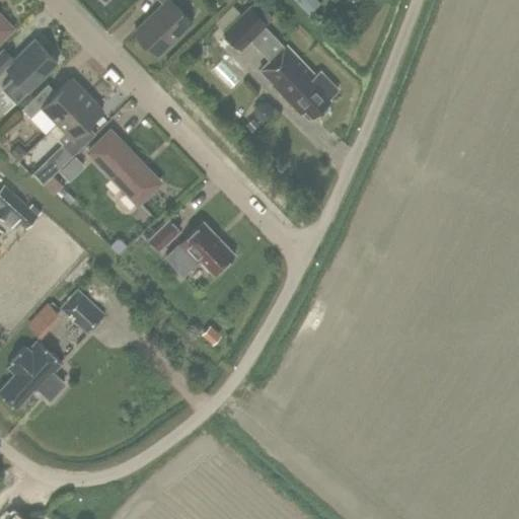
[(159,0),(162,3),(134,30),(157,54),(192,21),(171,0),(159,0)]
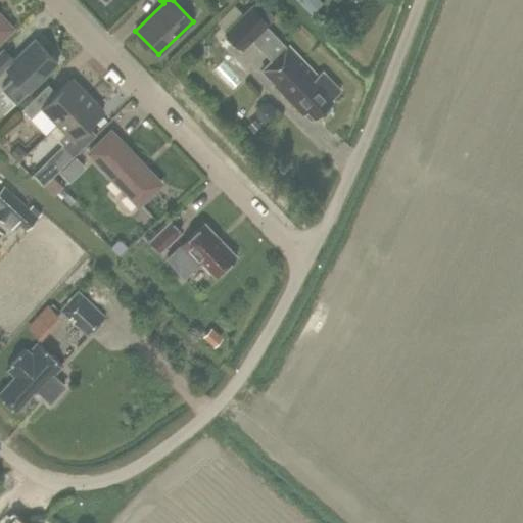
[(267,25),(275,17),(257,0),(255,0),(225,31),(242,49),(251,39),(272,59),(262,68),(274,82),(273,83),(303,113),(307,109),(315,116),(333,99),(331,97),(340,89),(322,70),(318,75),(288,44),(286,45),(267,25)]
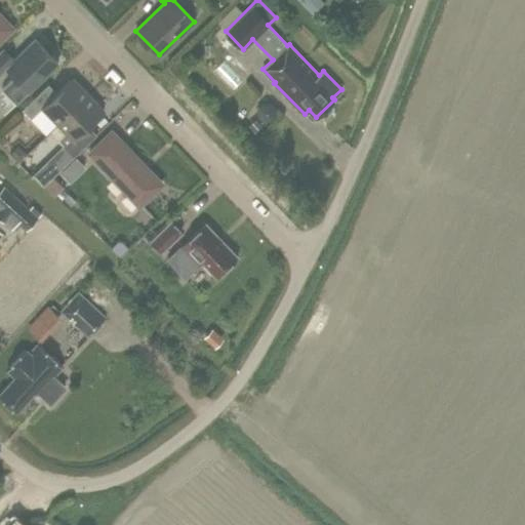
[(1,88),(15,103),(57,62),(35,38),(13,58),(3,47),(0,50),(0,72),(5,67),(14,76),(1,88)]
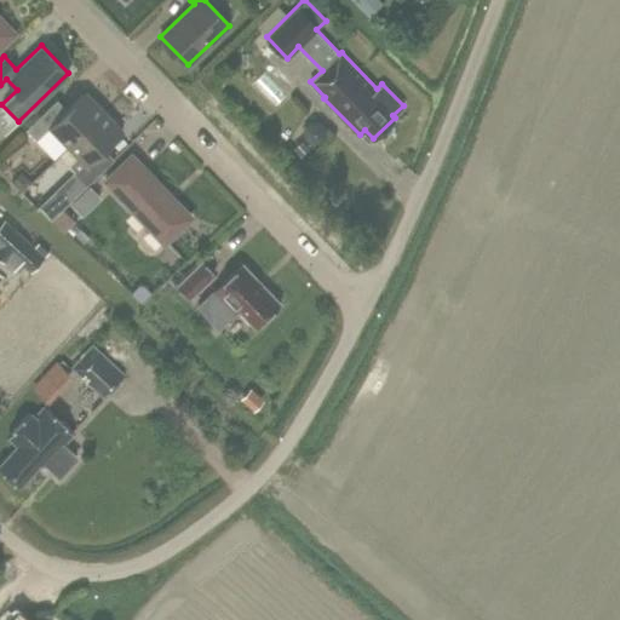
[(50,126),(68,144),(103,110),(85,91),(67,109),(57,98),(26,128),(36,139),(50,126)]
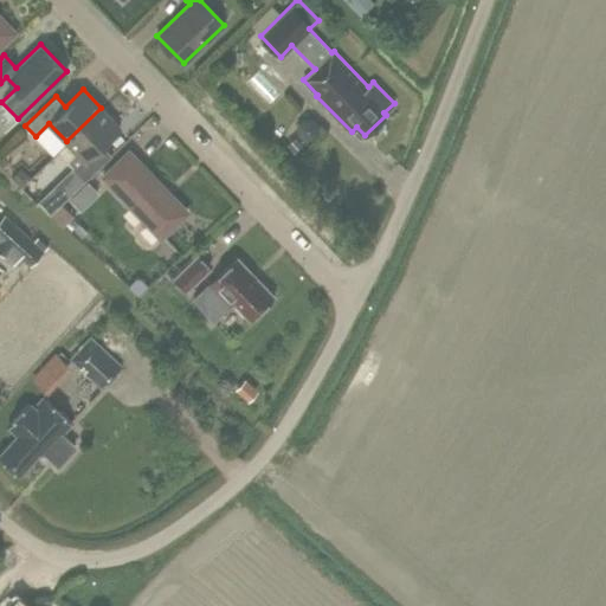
[(85,180),(111,154),(102,144),(120,127),(101,108),(66,141),(76,152),(68,160),(85,180)]
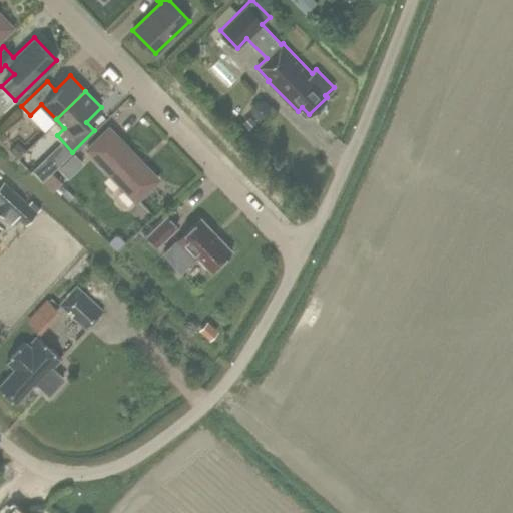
[(252,104),(251,111),(257,116),(265,117),(270,112),(270,104),(265,99),(258,99),(252,104)]
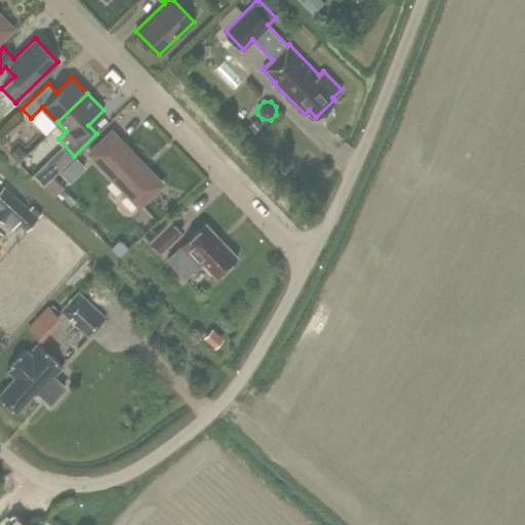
[(138,204),(161,183),(112,130),(89,152),(138,204)]
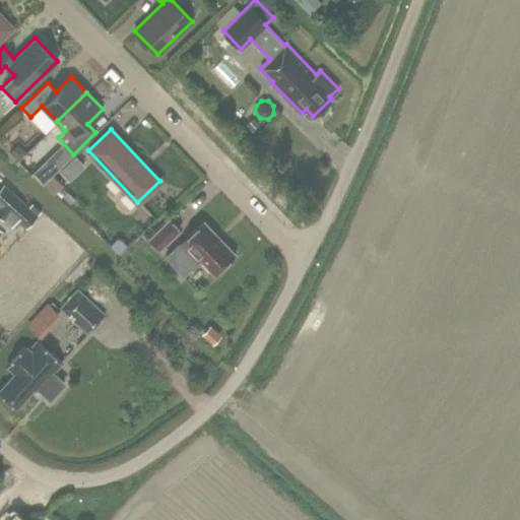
[(16,159),(24,150),(17,143),(9,152),(16,159)]
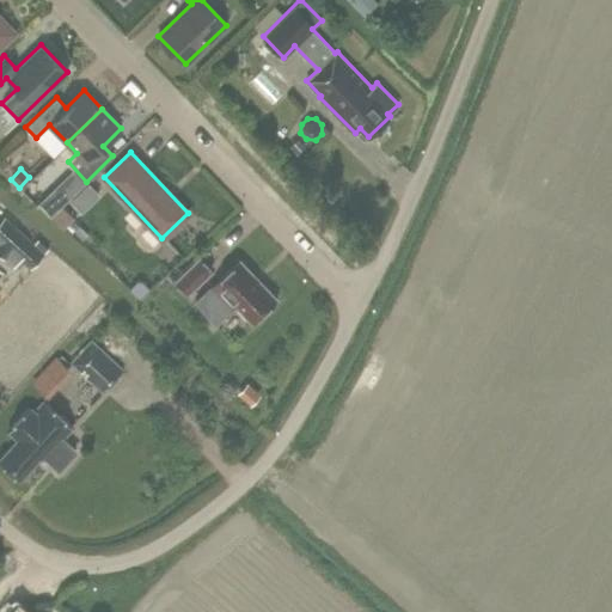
[(50,190),(38,202),(50,215),(63,203),(50,190)]
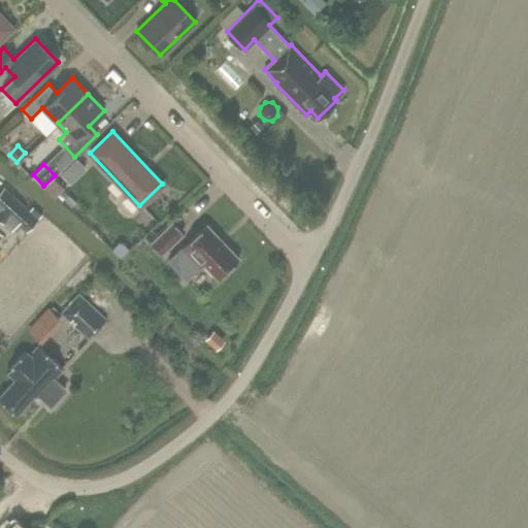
[(43,186),(54,196),(63,186),(53,176),(43,186)]
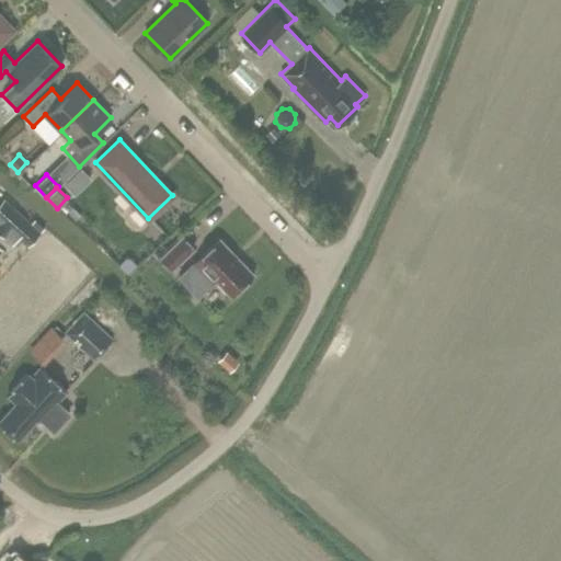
[(35,218),(31,222),(3,197),(0,201),(0,233),(12,244),(19,238),(27,245),(37,235),(44,241),(53,232),(46,226),(45,227),(35,218)]
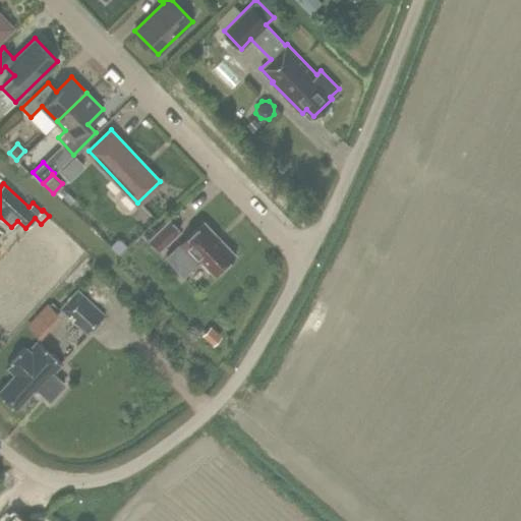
[(148,238),(160,251),(181,230),(169,218),(148,238)]
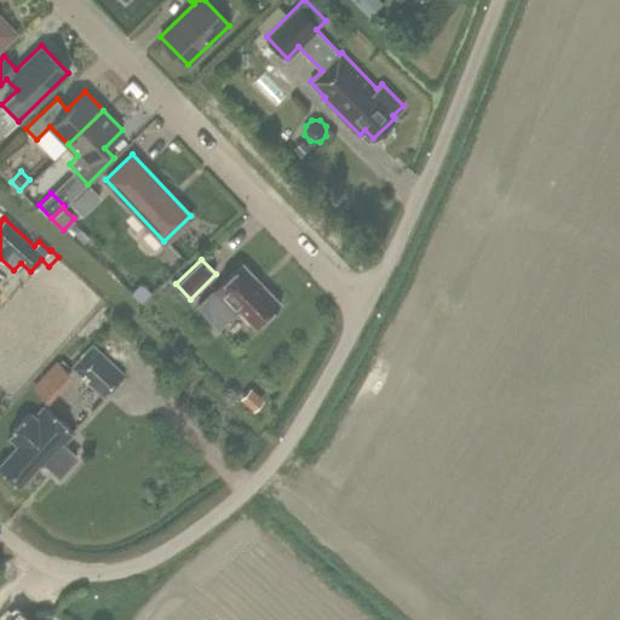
[(213,291),(196,306),(218,329),(235,314),(234,311),(237,308),(254,325),(279,302),(242,263),(213,291)]
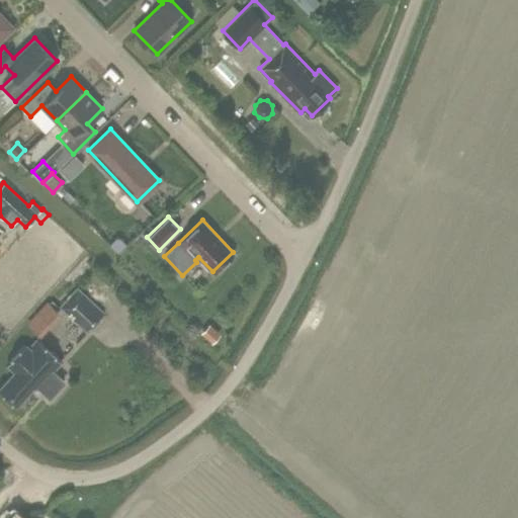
[(104,313),(77,286),(59,306),(86,332),(104,313)]
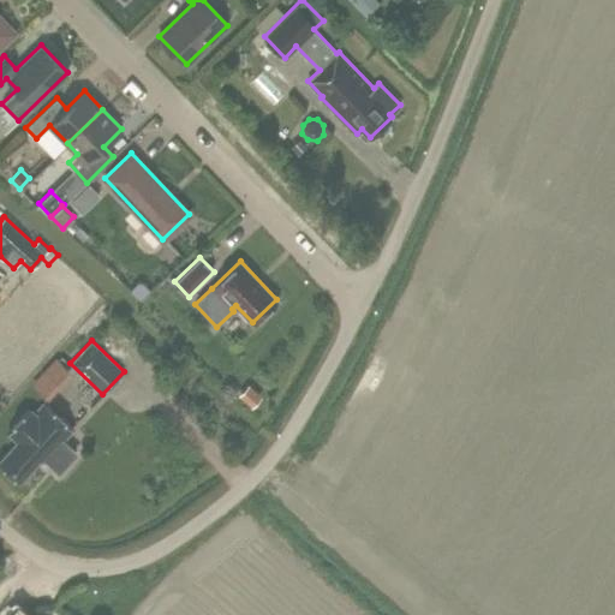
[(72,428),(45,402),(35,413),(29,407),(7,431),(18,440),(0,459),(0,461),(19,481),(41,455),(59,471),(77,452),(63,439),(72,428)]
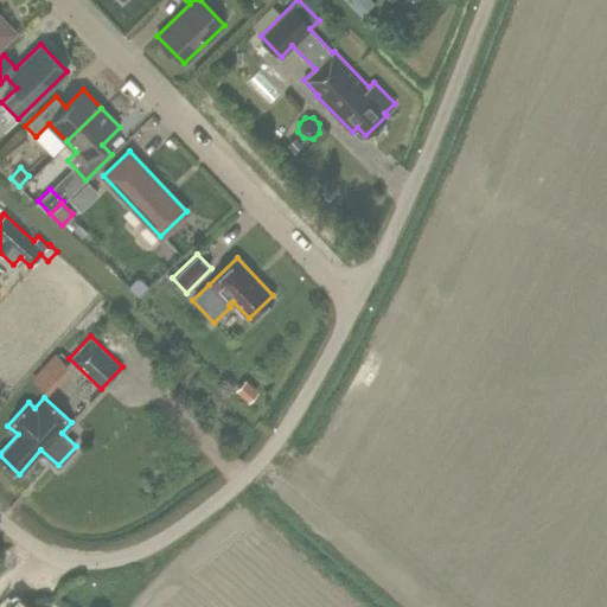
[(24,606),(12,596),(1,606),(24,606)]
